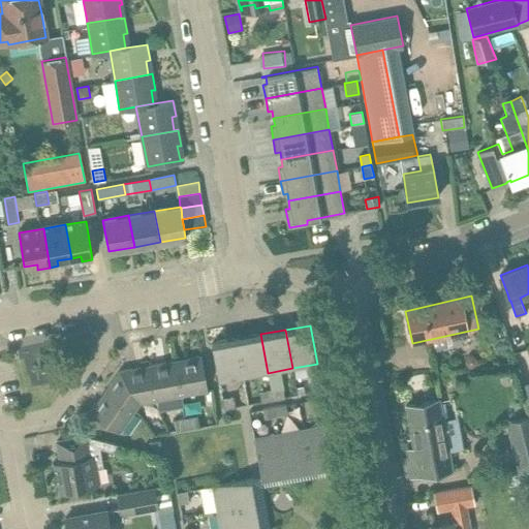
[(236,339),(243,377),(268,373),(260,334),(236,339)]
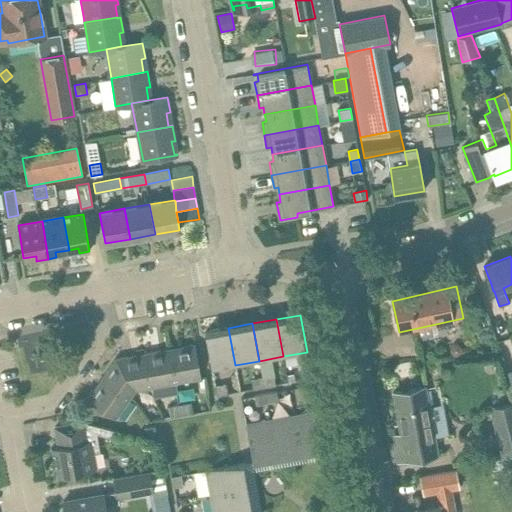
[(211,369),(235,365),(228,328),(205,332),(211,369)]
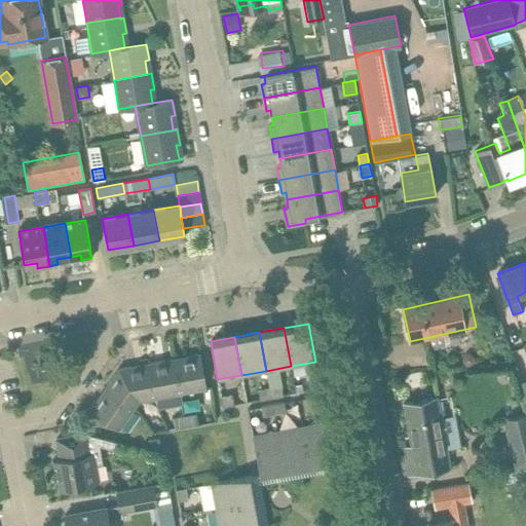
[(467,353),(464,357),(464,362),(468,365),(473,364),(476,361),(476,355),(472,352),(467,353)]
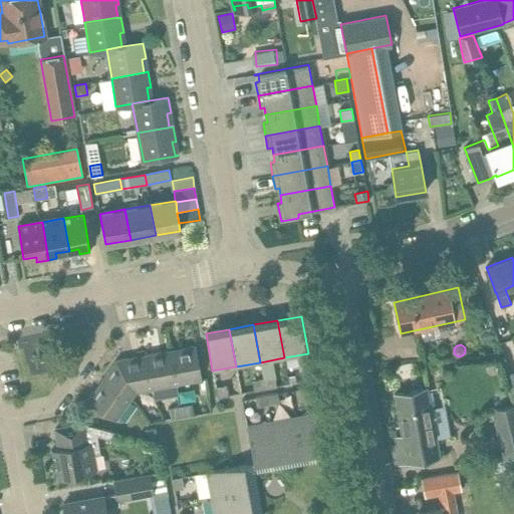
[(196,345),(169,350),(175,383),(202,378),(196,345)]
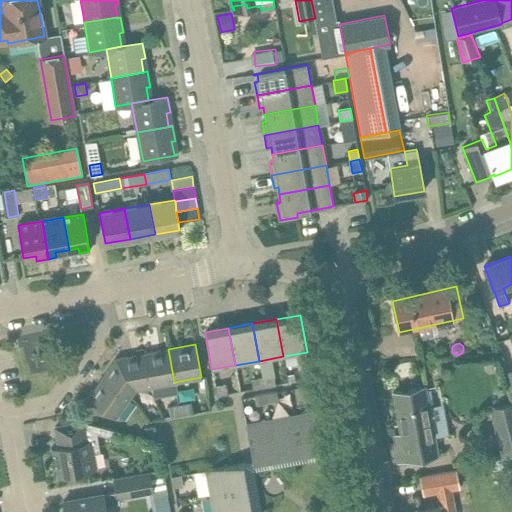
[(142,354),(148,387),(174,382),(168,349),(142,354)]
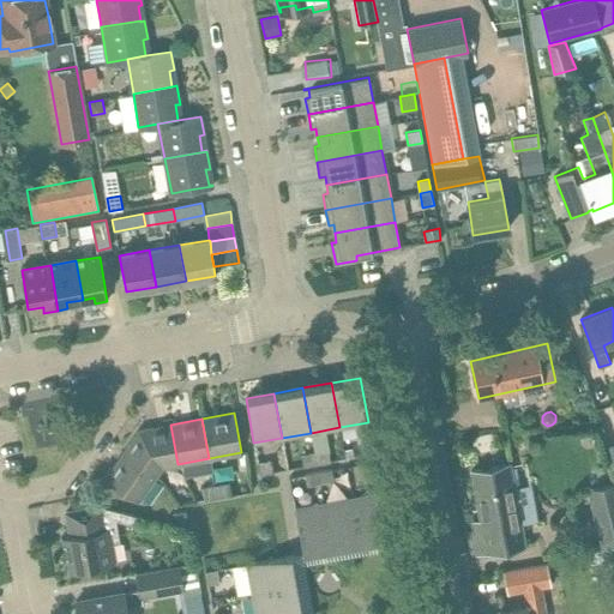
[(178,464),(170,425),(138,431),(121,455),(155,477),(162,467),(178,464)]
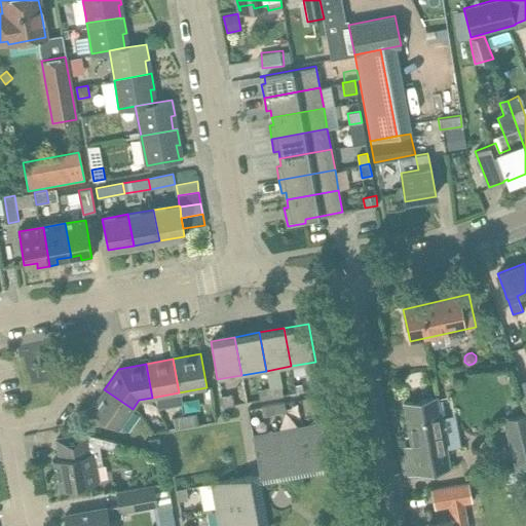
[(309,390),(321,388),(318,379),(307,381),(309,390)]
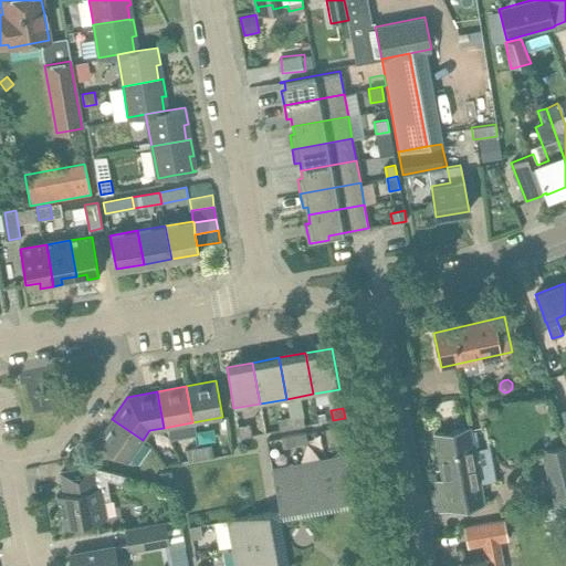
[(290,417),(292,427),(304,425),(302,415),(290,417)]
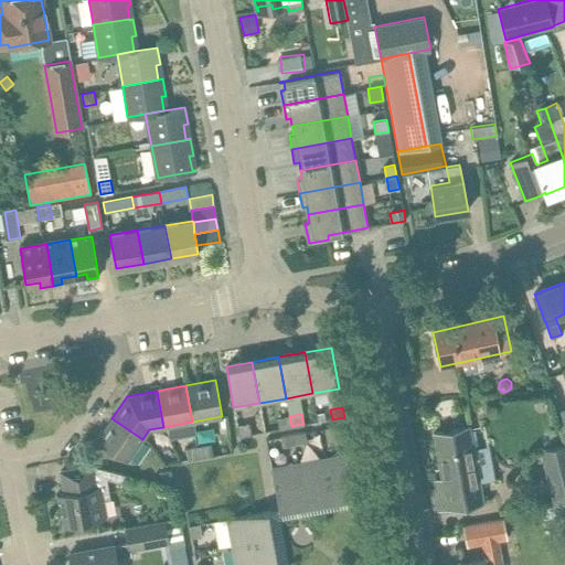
[(291,426),(289,416),(277,418),(279,428),(291,426)]
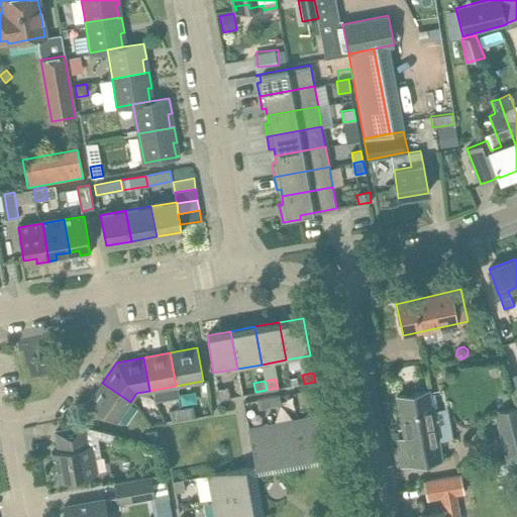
[(130,402),(102,383),(88,403),(105,414),(116,422),(130,402)]
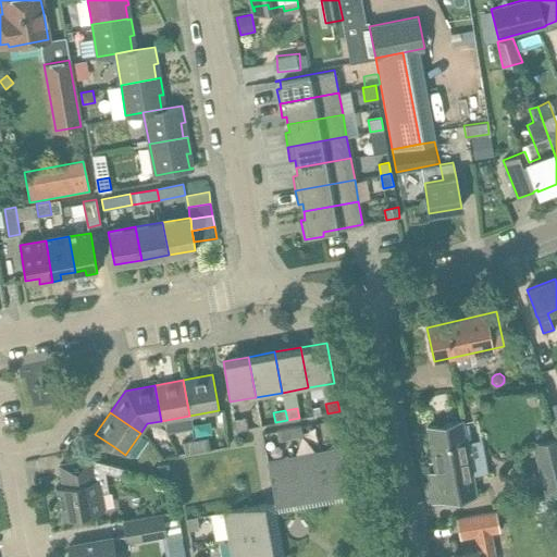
[(246,418),(233,420),(235,430),(247,428),(246,418)]
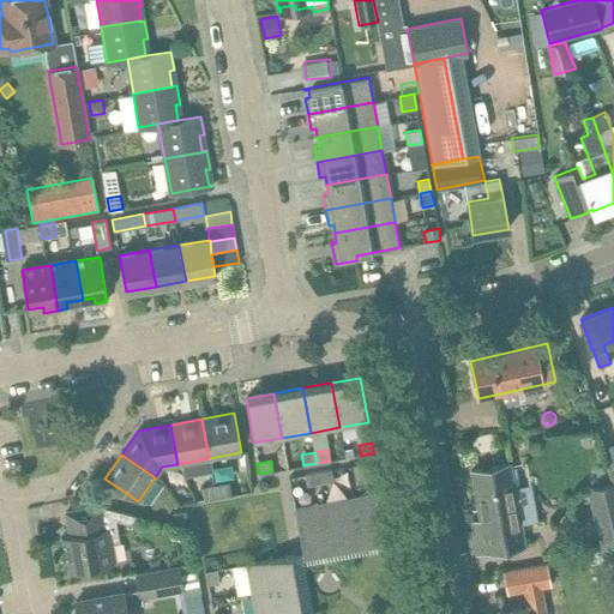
[(365,475),(378,473),(375,462),(362,464),(365,475)]
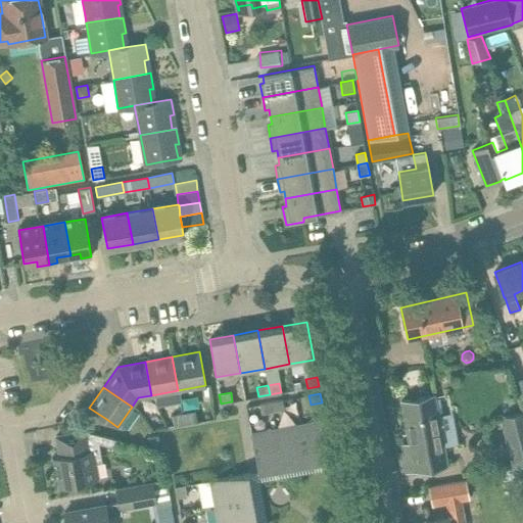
[(401,472),(414,470),(446,465),(434,394),(422,397),(401,400),(409,443),(397,445),(401,472)]
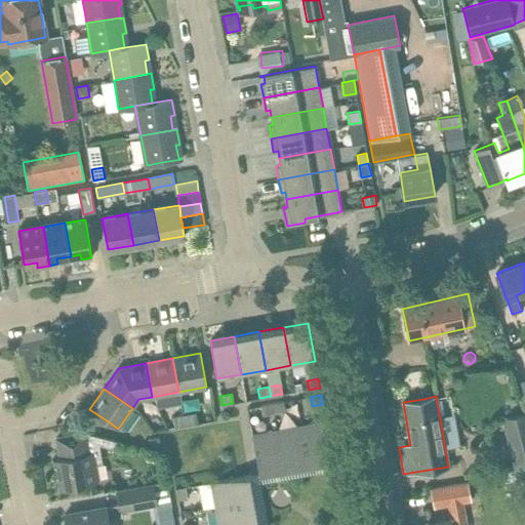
[(283,402),(272,404),(274,413),(285,411),(283,402)]
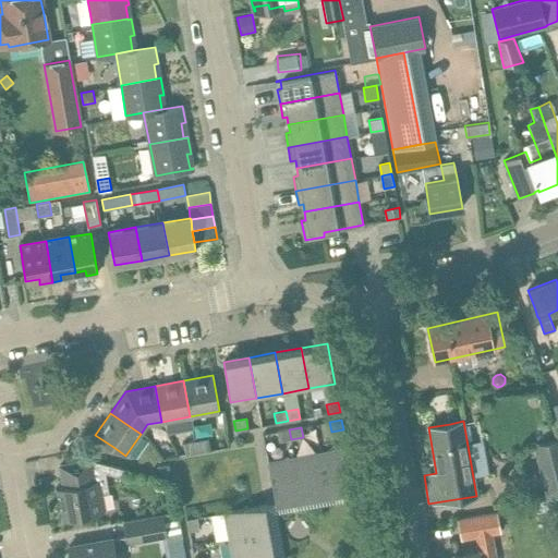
[(291,439),(289,429),(277,432),(279,441),(291,439)]
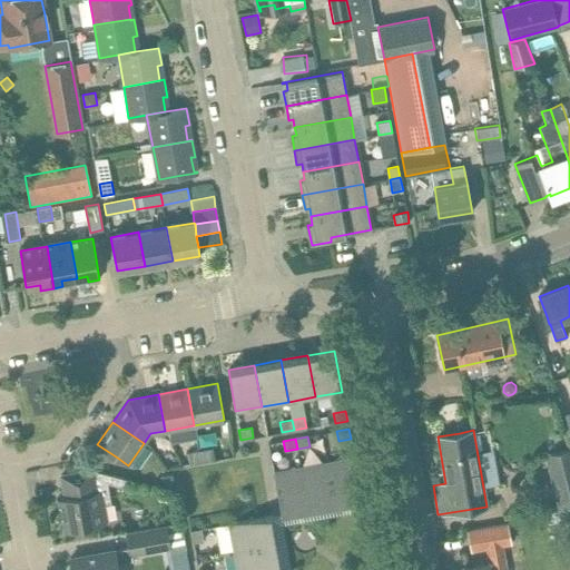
[(569,446),(544,453),(551,484),(569,479),(569,446)]
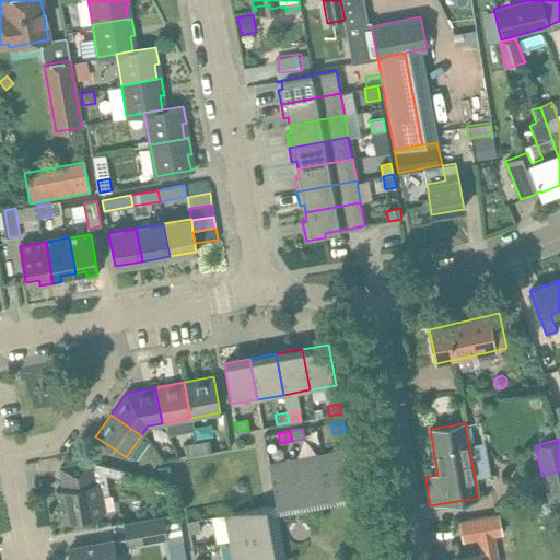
[(208,441),(196,443),(198,454),(210,452),(208,441)]
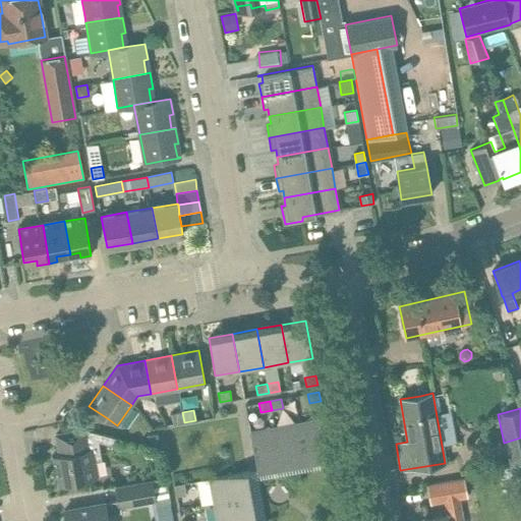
[(173,424),(184,422),(182,412),(171,414),(173,424)]
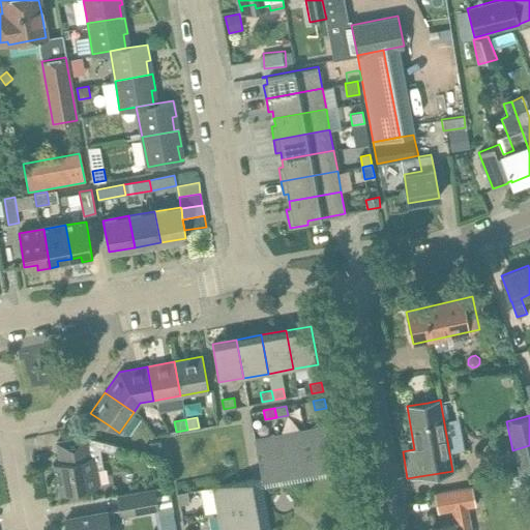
[(329,425),(303,430),(311,469),(336,464),(329,425)]
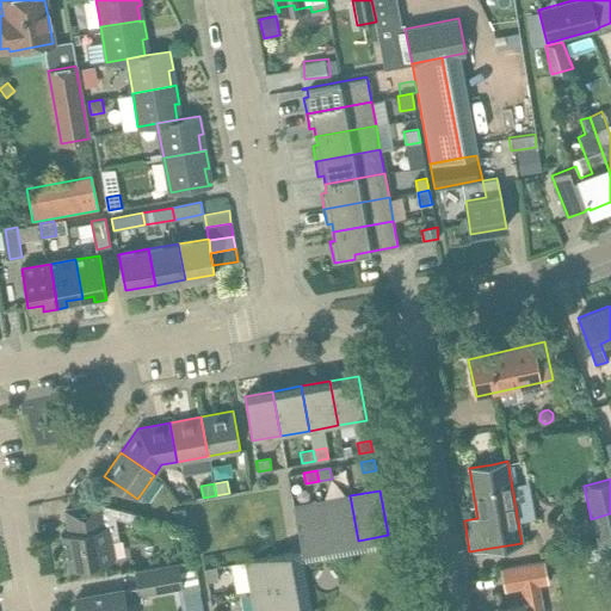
[(358,541),(350,495),(322,500),(331,545),(358,541)]
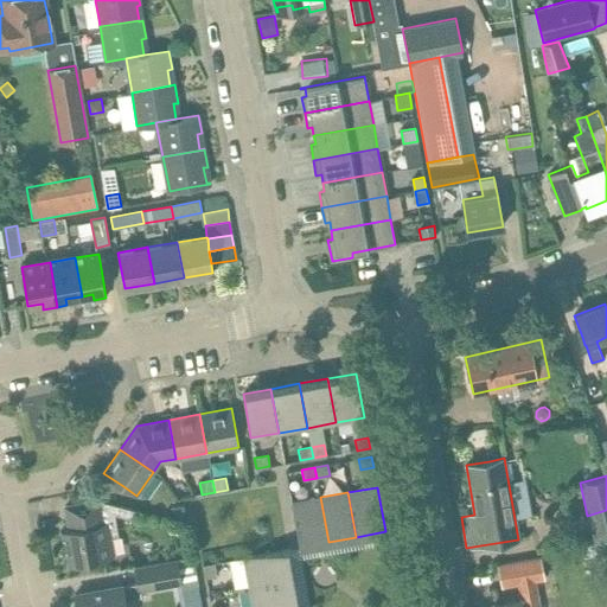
[(299,547),(328,542),(320,497),(292,503),(299,547)]
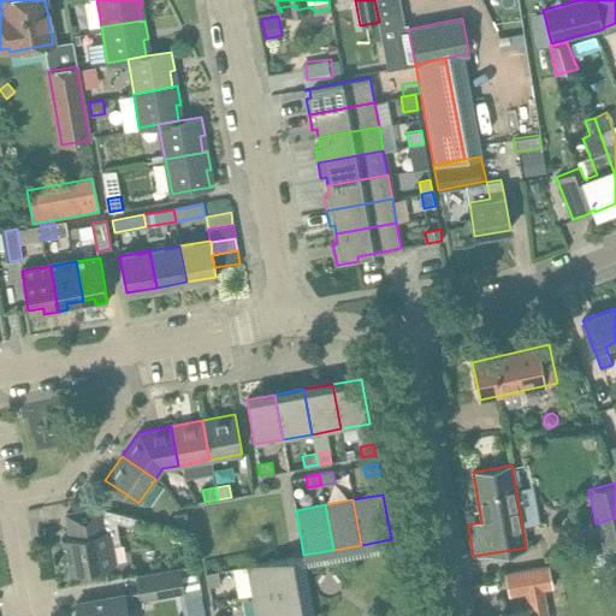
[(136,517),(100,507),(66,514),(70,532),(73,531),(75,538),(64,539),(70,572),(94,568),(108,564),(117,562),(113,545),(120,544),(116,521),(134,526),(136,517)]
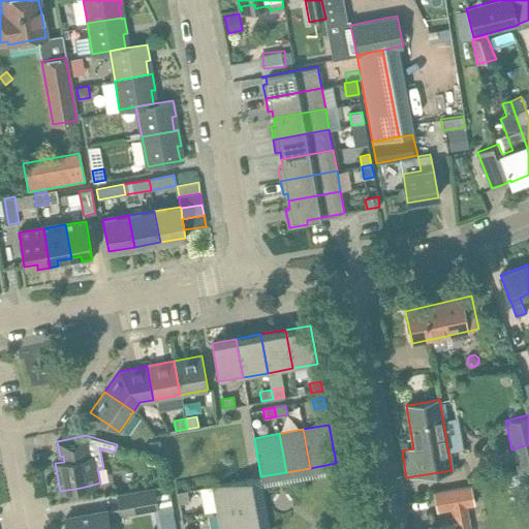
[(149,441),(151,454),(161,452),(159,439),(149,441)]
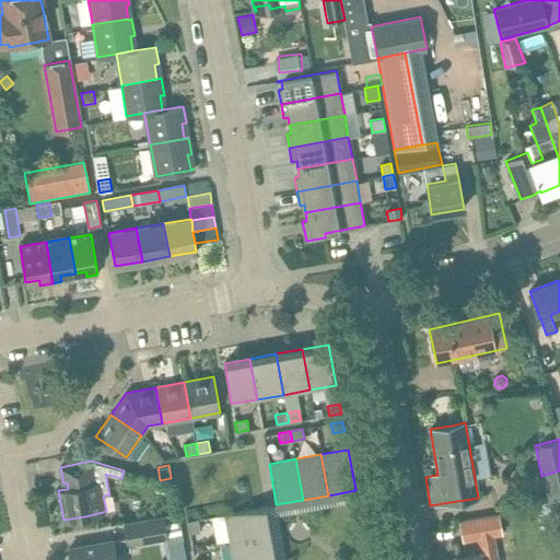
[(556,498),(548,500),(550,512),(558,510),(556,498)]
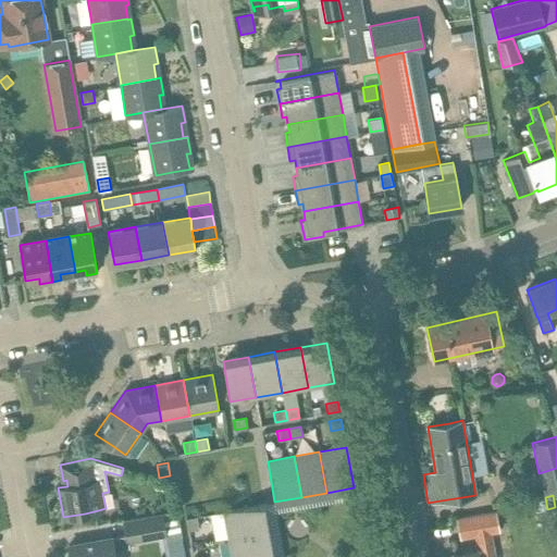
[(214,539),(229,536),(269,529),(264,504),(210,514),(214,539)]
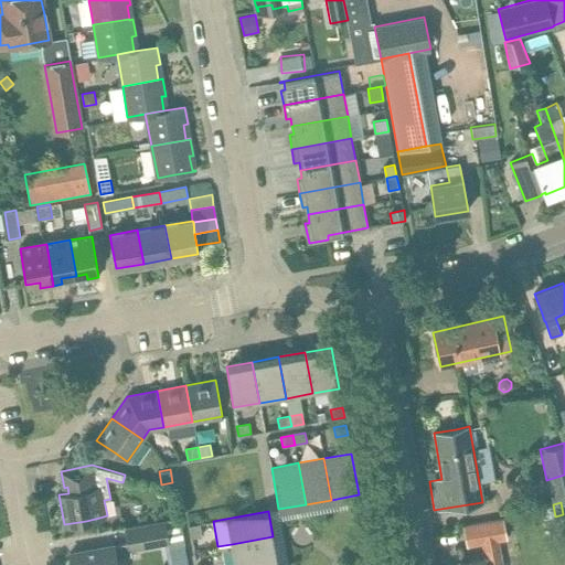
[(179,519),(166,521),(125,529),(127,543),(75,552),(77,564),(120,564),(119,556),(130,555),(129,550),(168,543),(169,547),(184,544),(179,519)]
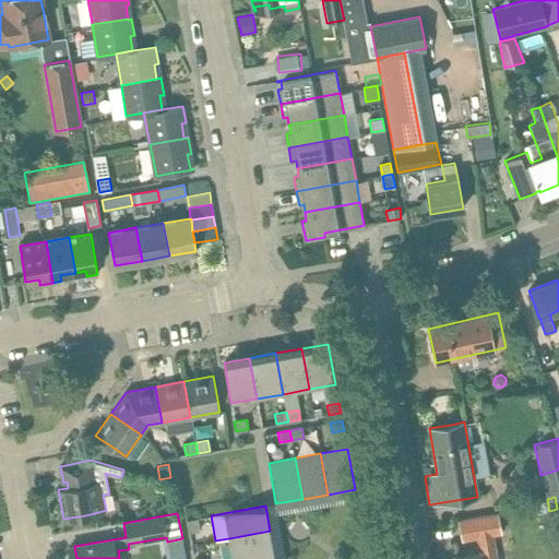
[(454,558),(496,558),(492,534),(501,533),(498,513),(459,520),(463,539),(477,537),(480,552),(454,558)]
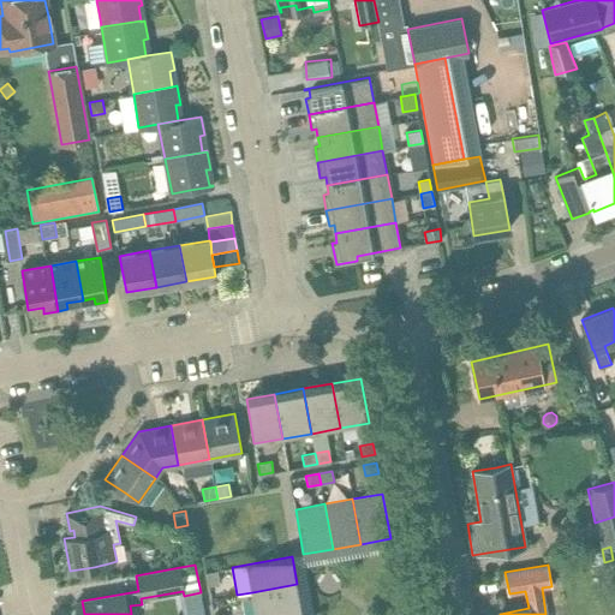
[(206,572),(208,585),(219,583),(216,569),(206,572)]
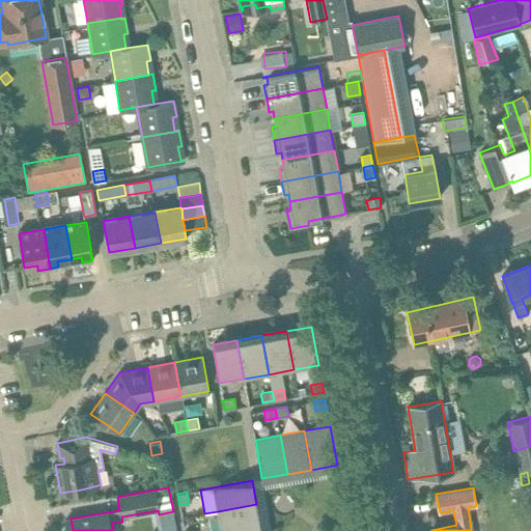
[(254,530),(260,530),(256,504),(218,511),(220,530),(254,530)]
